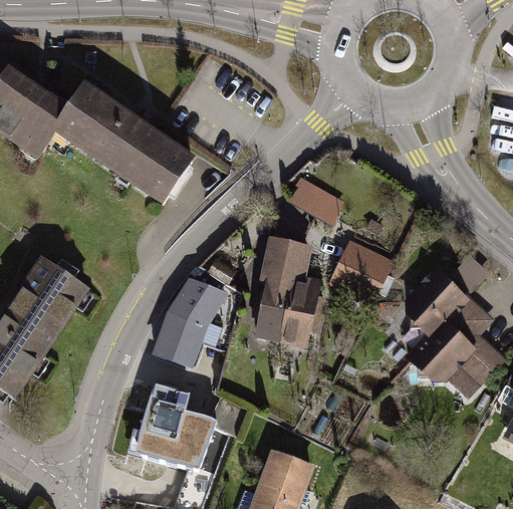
[(163,206),(197,157),(85,81),(68,105),(10,66),(0,81),(0,132),(40,159),(57,134),(163,206)]
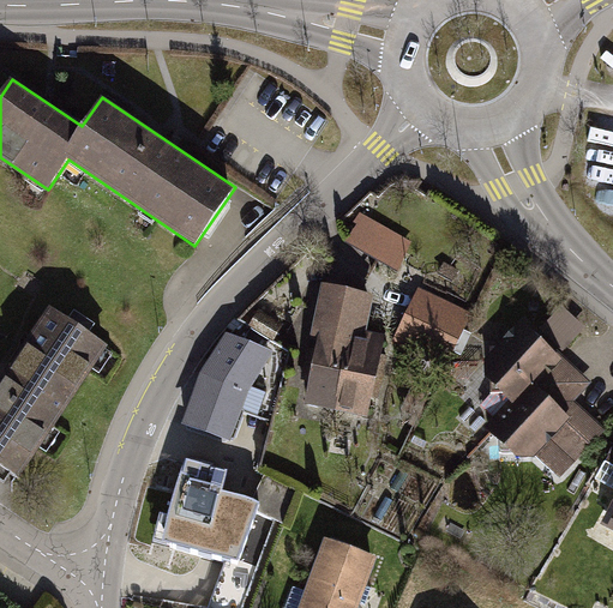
[(350,239),(403,263),(418,232),(365,208),(350,239)]
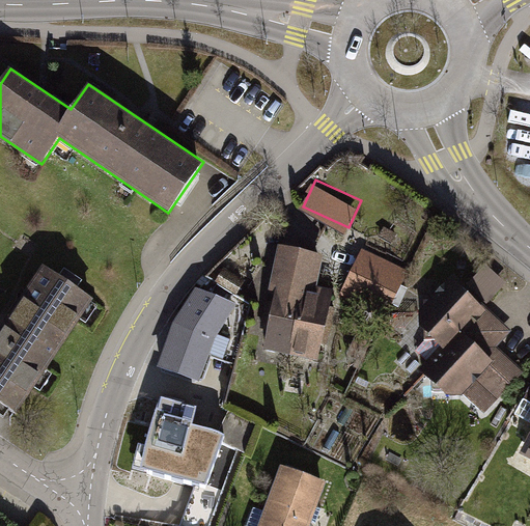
[(413,264),(374,241),(349,283),(387,306),(413,264)]
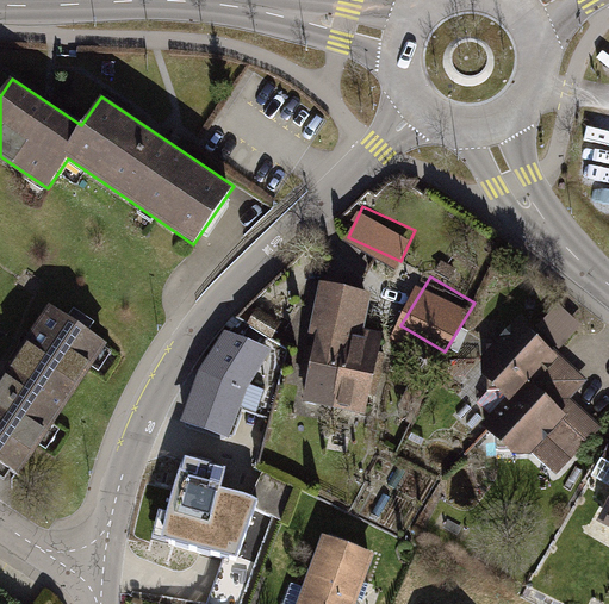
[(347,403),(364,325),(371,290),(323,280),(299,393),(347,403)]
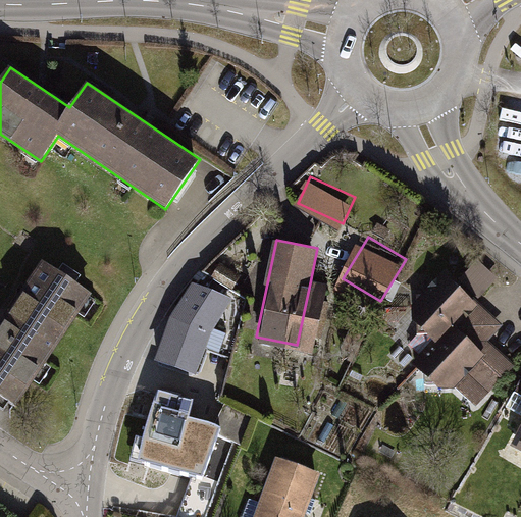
[(409,331),(426,346),(457,315),(484,342),(503,324),(472,298),(486,279),(458,253),(421,288),(409,331)]
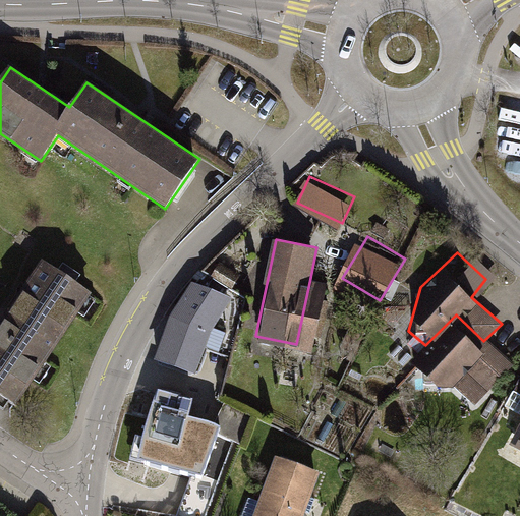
[(0,386),(20,399),(91,291),(42,260),(0,323),(0,386)]
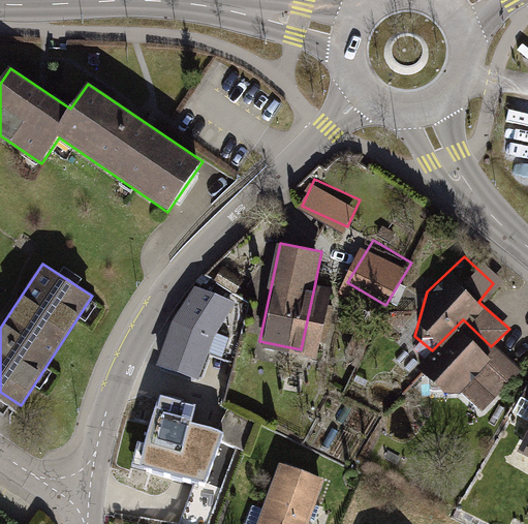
[(315,282),(301,349),(324,355),(339,287),(315,282)]
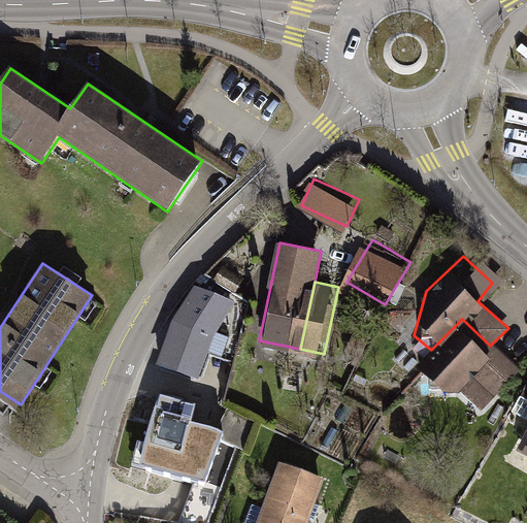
[(212,335),(234,301),(197,284),(170,323),(156,361),(198,377),(212,335)]
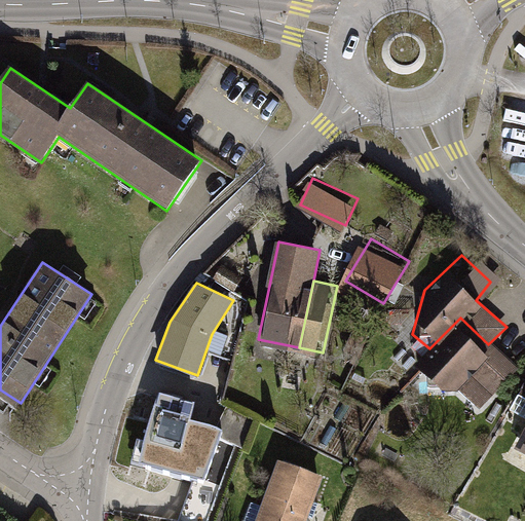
[(516,370),(488,344),(460,318),(429,348),(416,362),(426,388),(452,393),(460,384),(483,403),(516,370)]
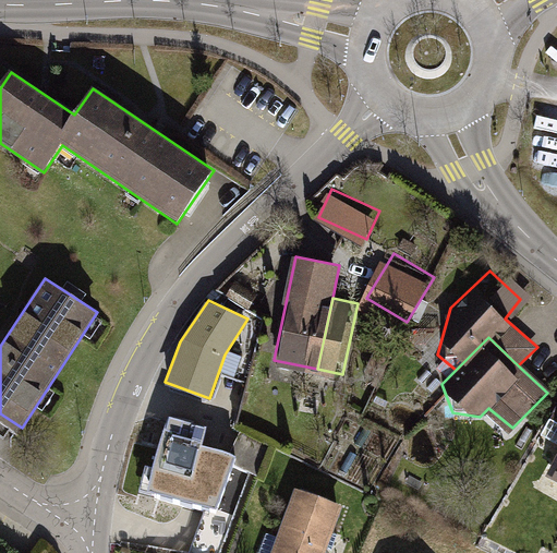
[(556,447),(547,463),(556,468),(556,399),(555,403),(556,404),(556,447)]
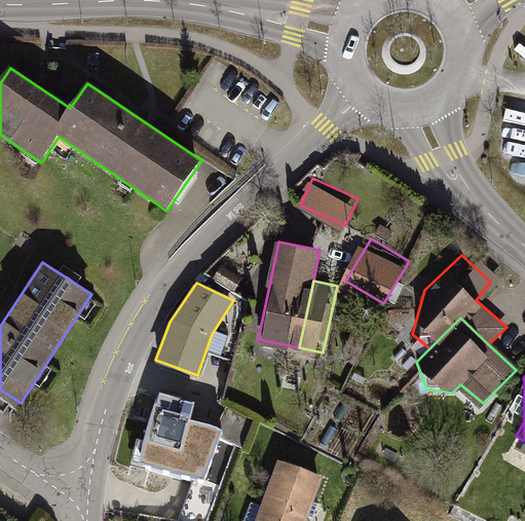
[(192,418),(198,396),(151,382),(128,462),(205,484),(222,426),(192,418)]
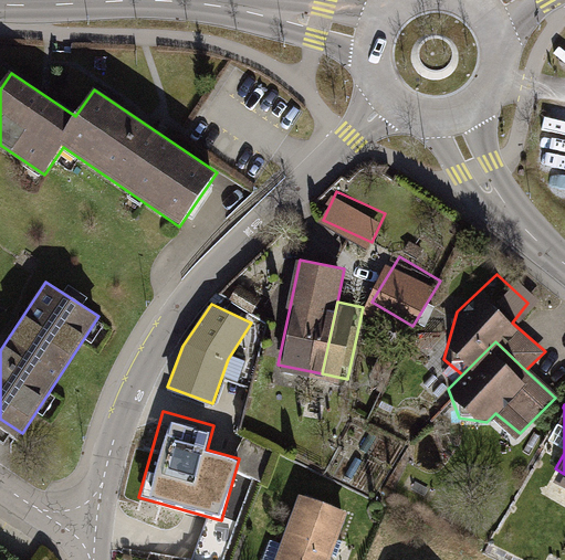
[(331,559),(349,510),(300,493),(275,559),(331,559)]
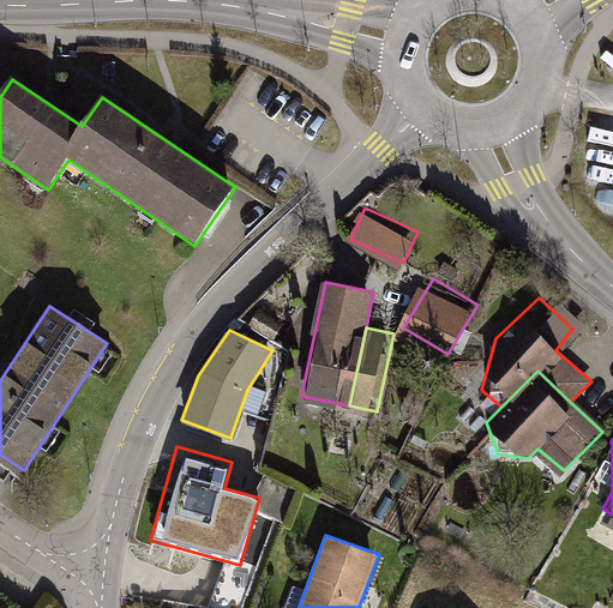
All buildings are outlined.
